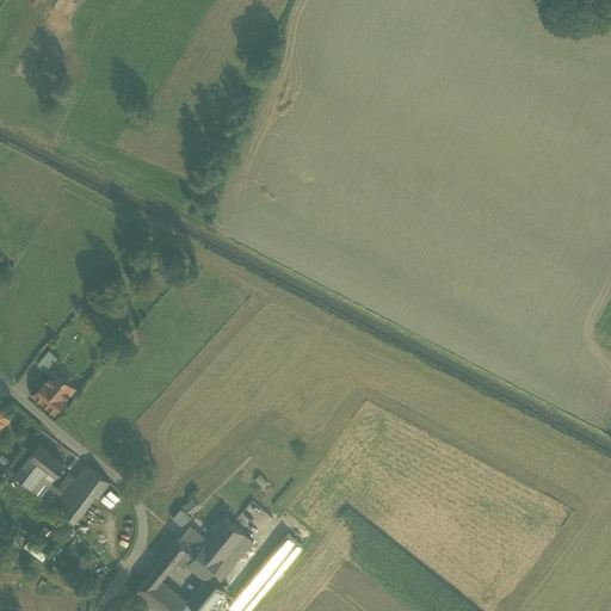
[(35,364),(45,374),(57,359),(45,351),(35,364)]
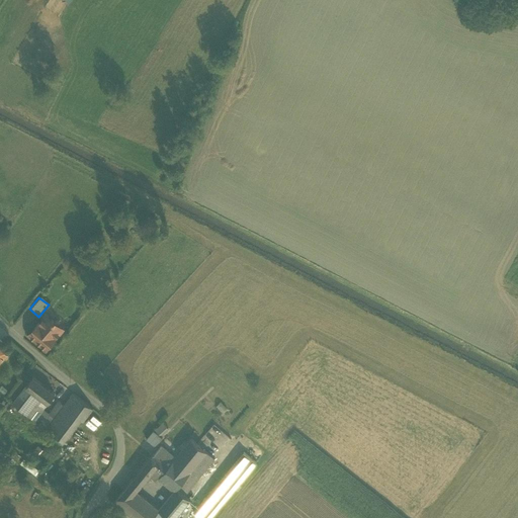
[(35,343),(46,352),(62,332),(46,318),(28,337),(31,339),(29,342),(33,346),(35,343)]
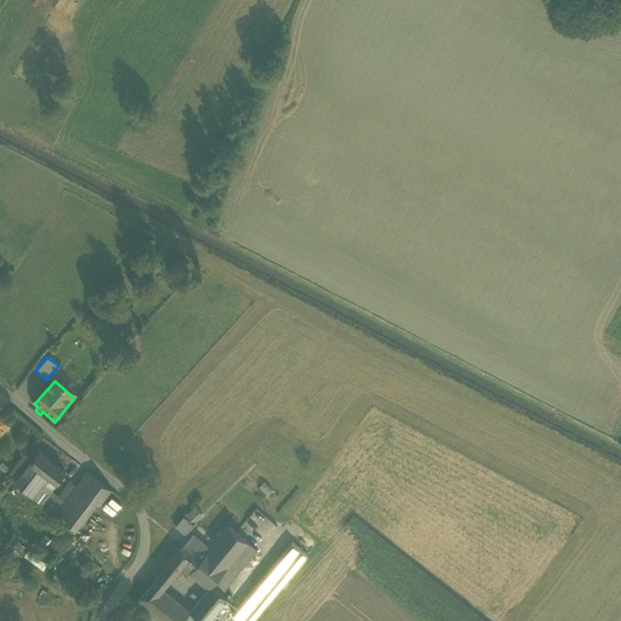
[(66,472),(39,453),(32,463),(50,477),(57,483),(66,472)]
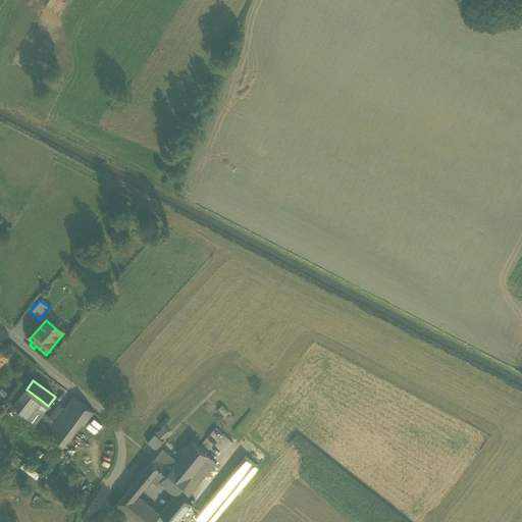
[(42,401),(27,389),(13,406),(47,432),(52,425),(48,421),(50,419),(47,417),(46,419),(41,416),(44,411),(38,407),(42,401)]
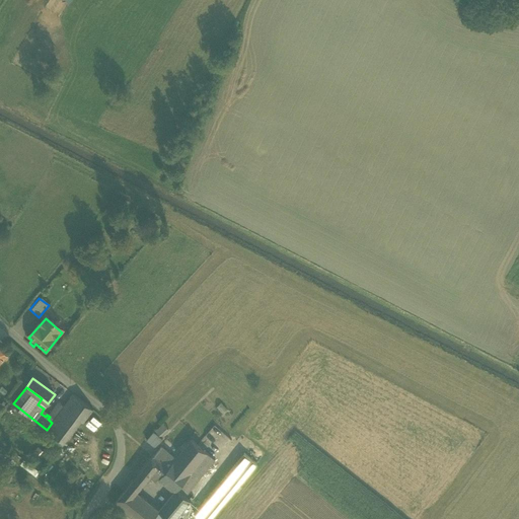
[(57,417),(52,423),(47,430),(66,444),(93,410),(73,394),(64,406),(57,417)]
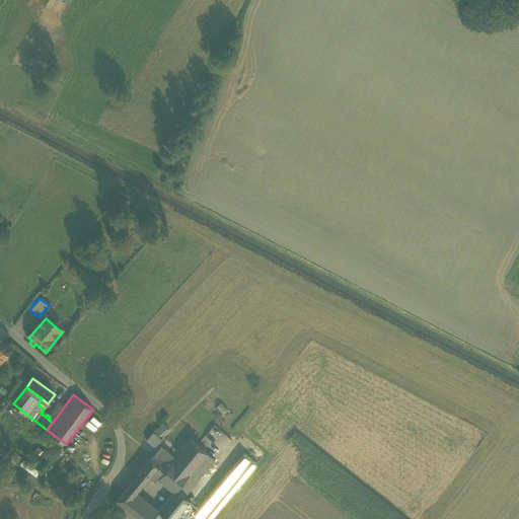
[(57,417),(64,406),(59,403),(52,412),(57,417)]
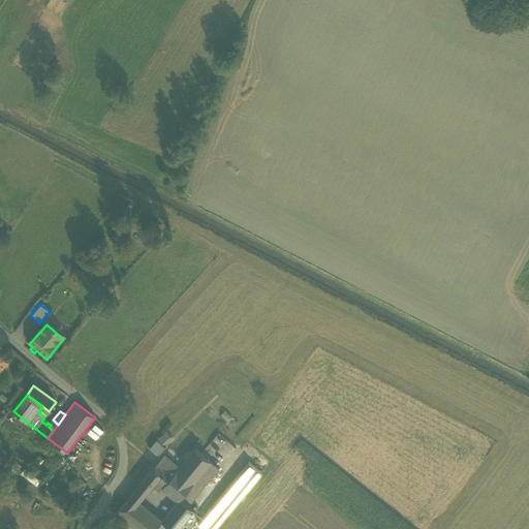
[(166,433),(157,442),(163,446),(172,439),(166,433)]
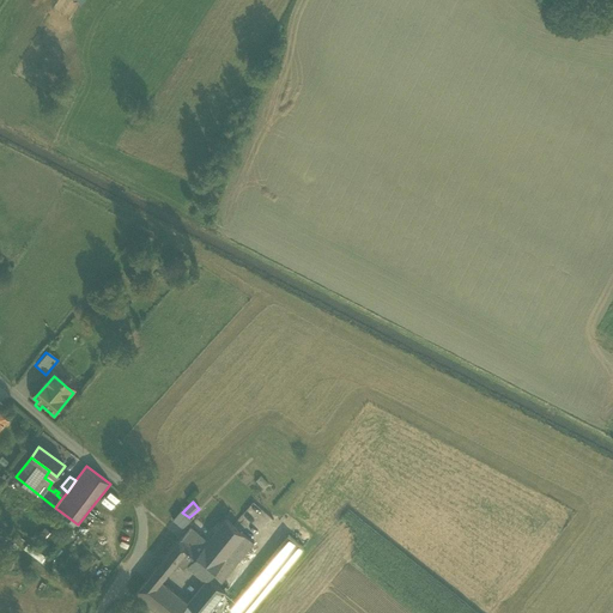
[(182,513),(181,510),(173,521),(183,529),(192,520),(189,517),(182,513)]
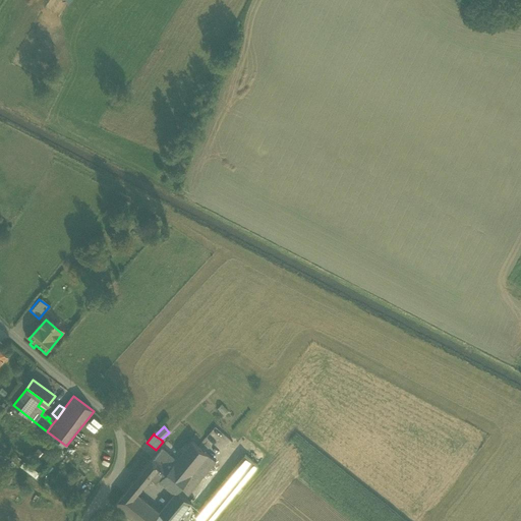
[(176,461),(160,482),(174,495),(176,491),(186,499),(216,462),(191,443),(176,461)]
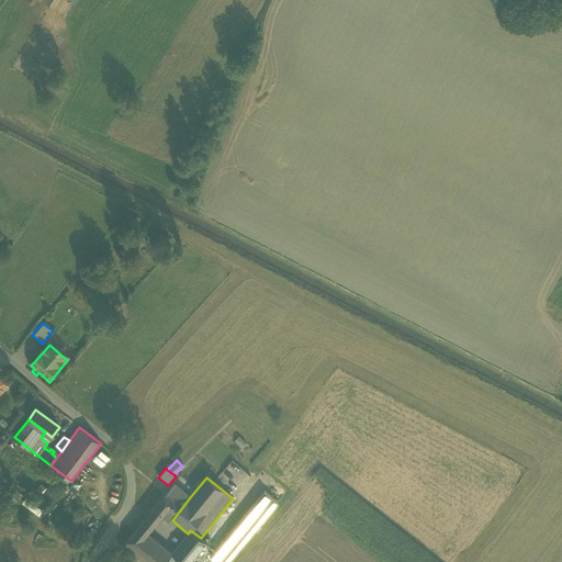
[(175,484),(148,515),(156,521),(164,514),(172,520),(190,497),(175,484)]
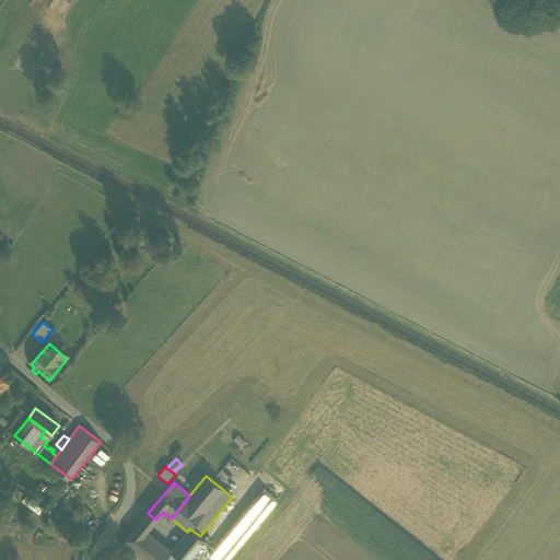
[(228,559),(277,502),(263,490),(209,553),(217,559),(228,559)]
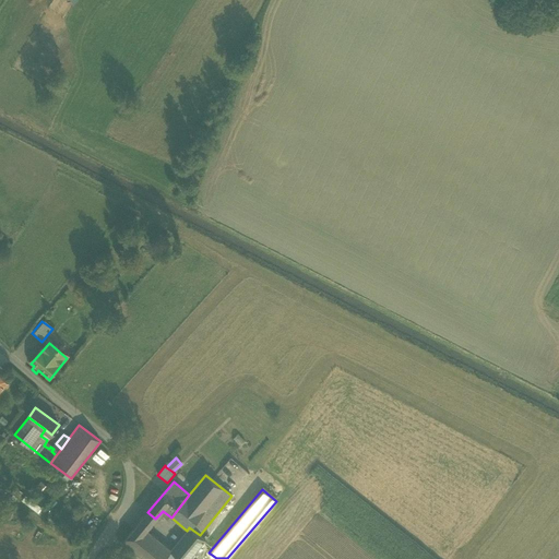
[(168,520),(171,518),(163,511),(155,519),(158,520),(163,516),(168,520)]
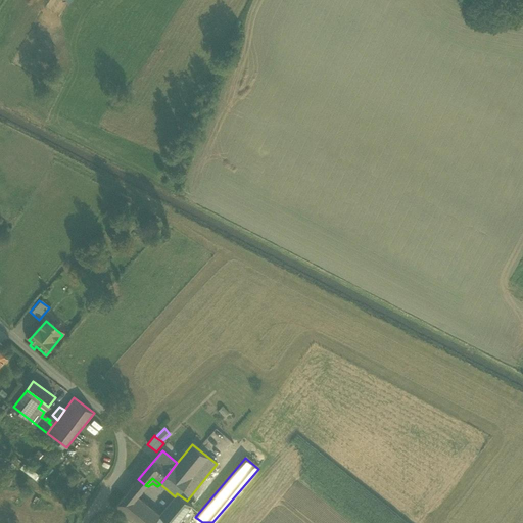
[(145,485),(138,479),(134,484),(141,490),(145,485)]
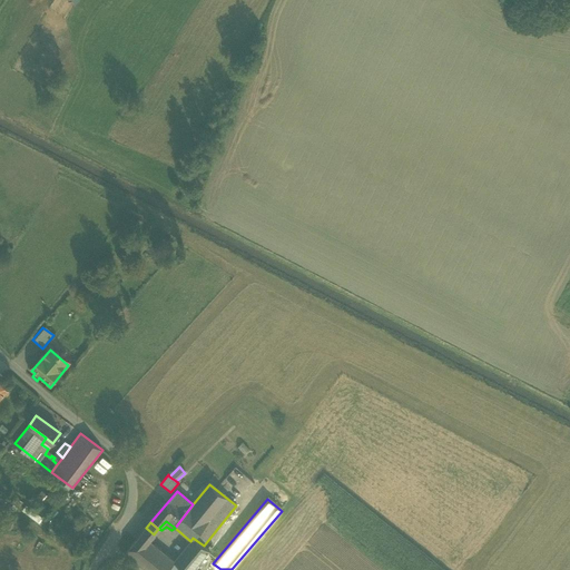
[(154,534),(146,528),(126,552),(147,569),(193,569),(209,550),(204,546),(193,538),(190,541),(175,561),(150,542),(155,537),(154,534)]
